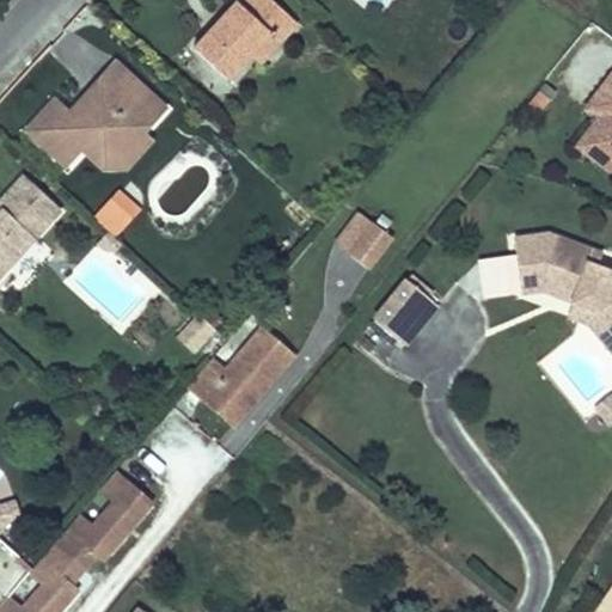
[(231,0),(191,43),(228,79),(250,54),(270,32),(279,41),(295,22),(273,0),(231,0)]
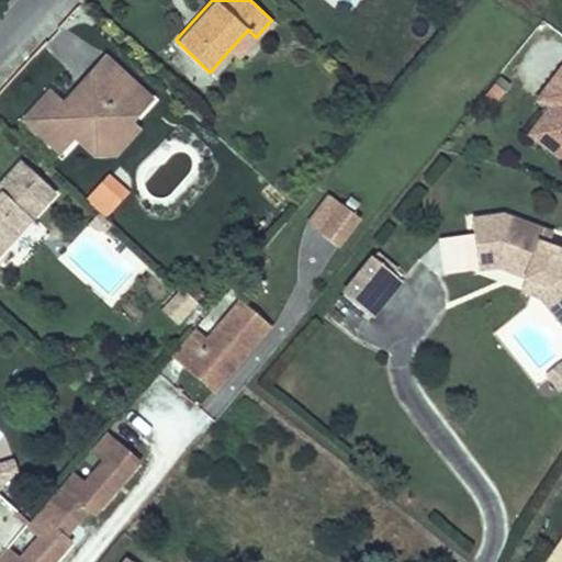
[(248,30),(229,49),(237,56),(256,37),(248,30)]
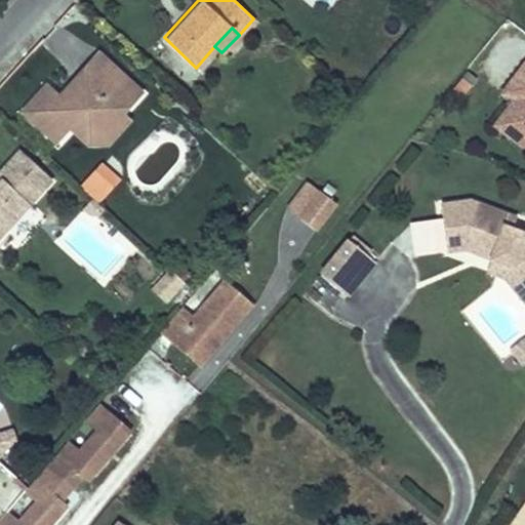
[(21,113),(54,145),(69,129),(76,121),(97,142),(120,116),(143,92),(99,52),(77,76),(82,80),(62,102),(57,97),(46,86),(21,113)]
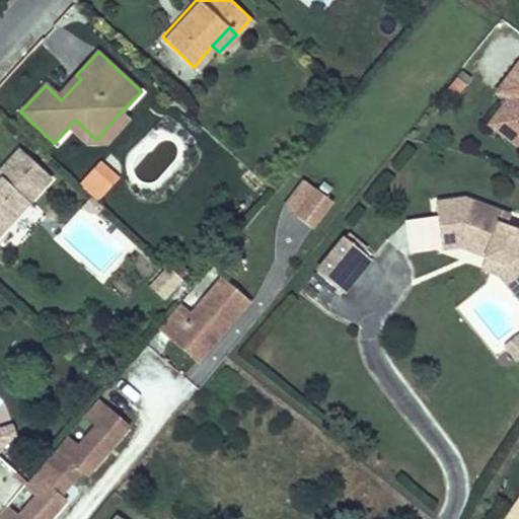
[(518,60),(497,89),(508,97),(490,122),(518,145),(518,144),(518,60)]
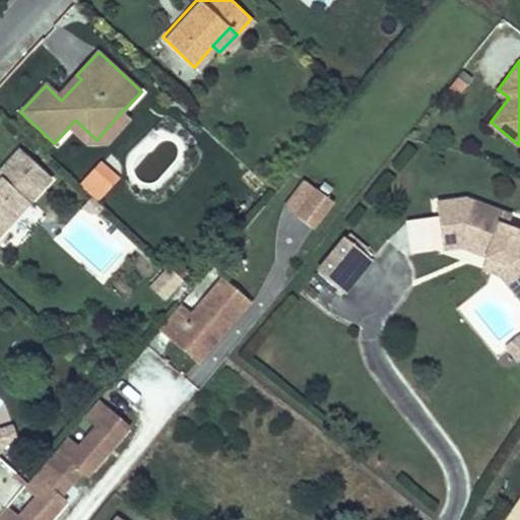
[(61,101),(81,79),(76,75),(57,96),(61,101)]
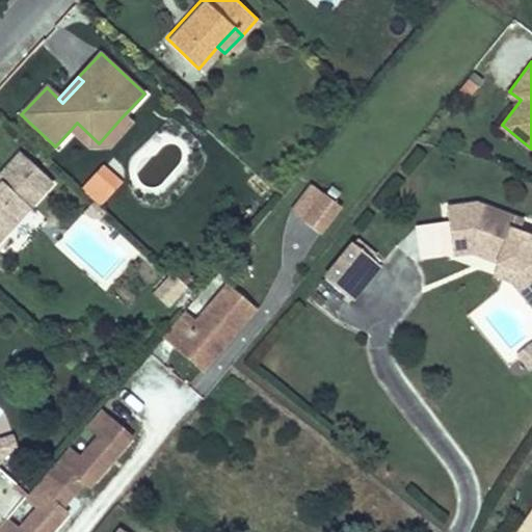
[(122,117),(99,143),(108,153),(132,127),(122,117)]
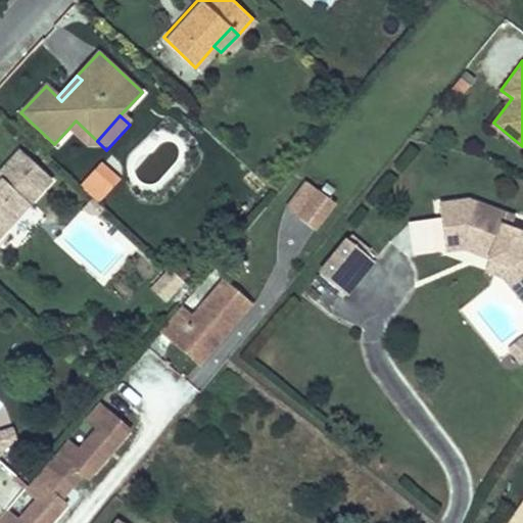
[(68,129),(89,148),(97,141),(76,121),(68,129)]
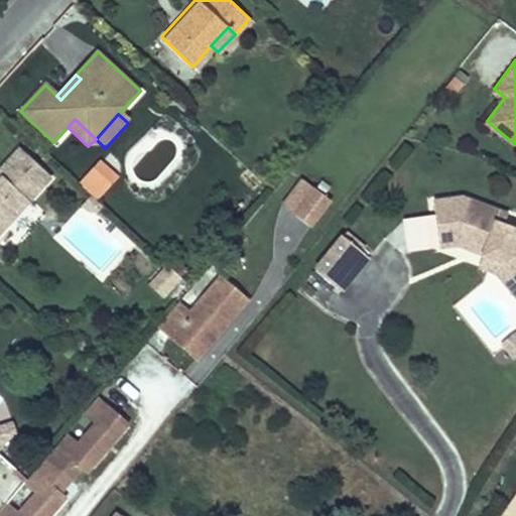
[(0,231),(49,178),(19,150),(0,170),(0,179),(2,181),(0,182),(0,231)]
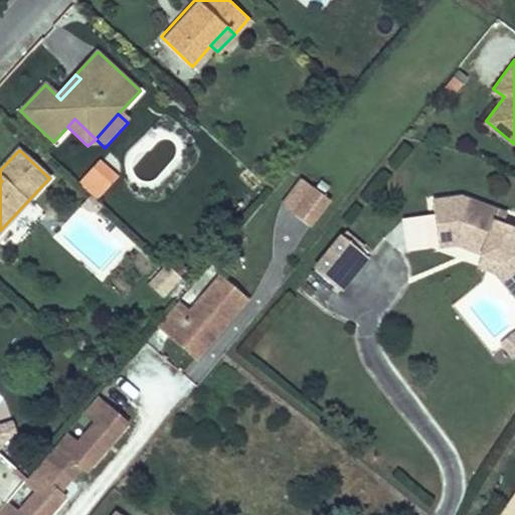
[(90,173),(105,187),(116,176),(100,162),(90,173)]
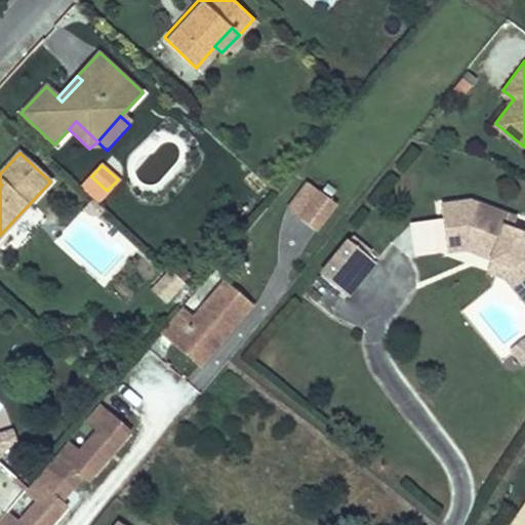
[(336,203),(321,191),(300,218),(316,229),(336,203)]
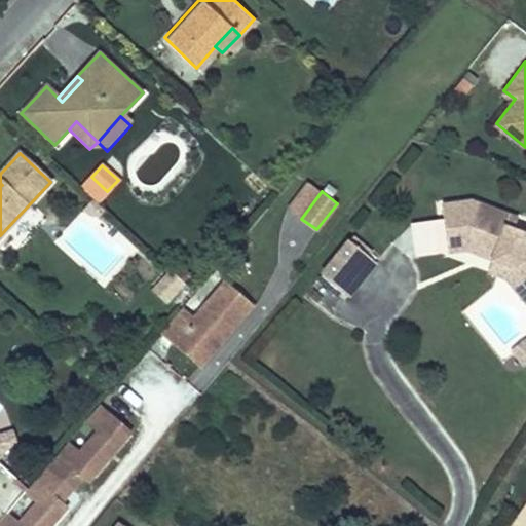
[(444,204),(450,250),(465,249),(495,260),(502,262),(503,258),(516,262),(515,266),(525,280),(525,233),(511,228),(515,217),(472,201),(444,204)]
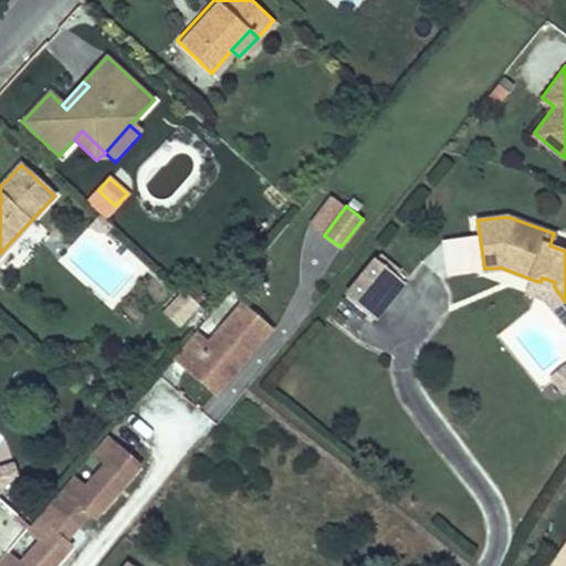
[(377,249),(373,253),(400,275),(404,271),(377,249)]
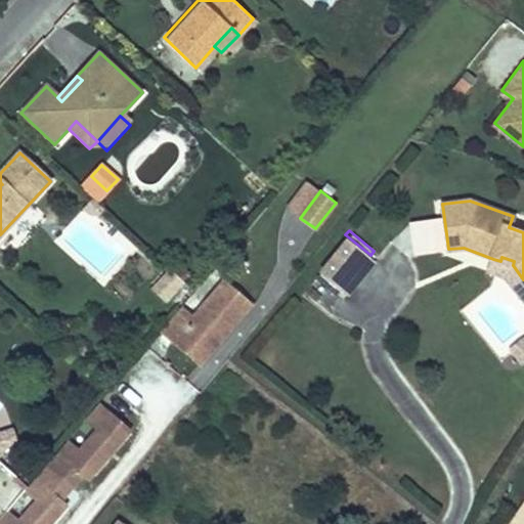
[(370,255),(345,234),(318,268),(345,291),(370,255)]
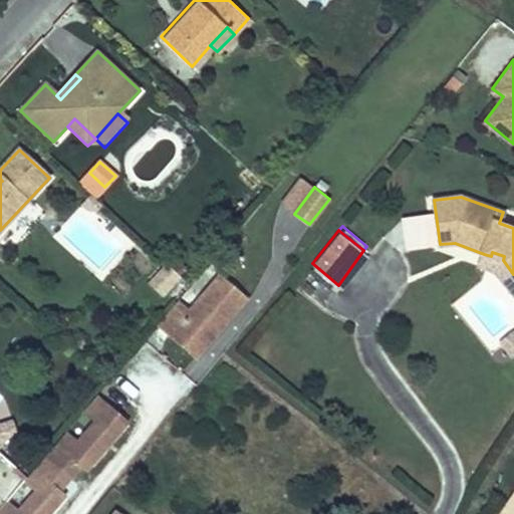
[(491,256),(484,254),(479,265),(494,271),(513,295),(513,274),(503,260),(504,256),(492,252),(491,256)]
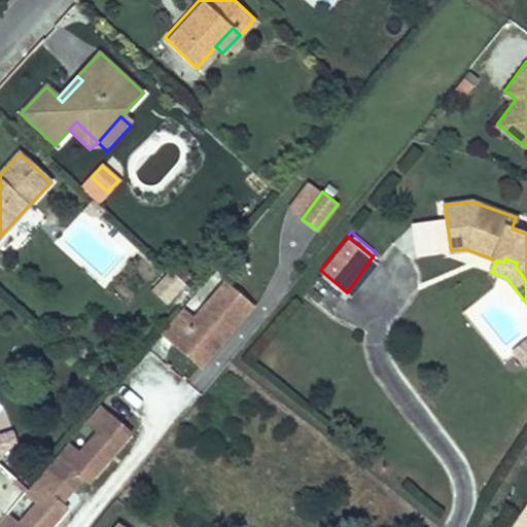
[(191,274),(179,264),(173,271),(171,270),(153,289),(169,303),(186,283),(185,282),(191,274)]
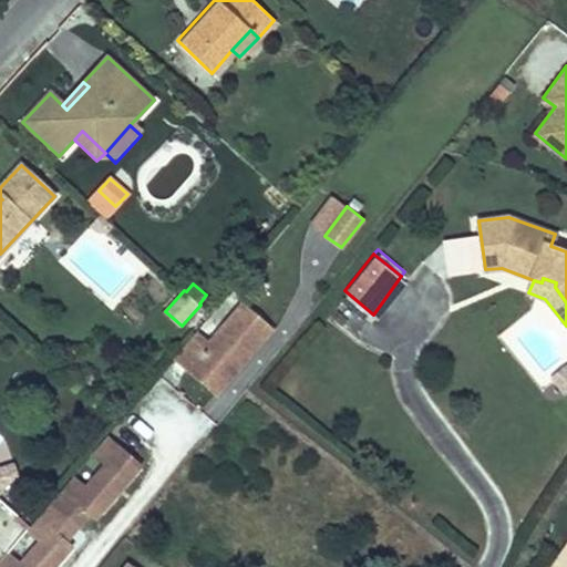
[(373,315),(344,290),(340,295),(369,319),(373,315)]
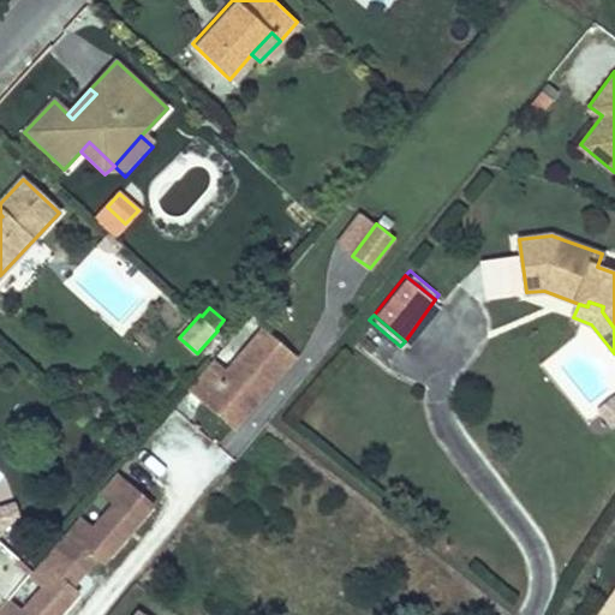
[(297,358),(263,330),(227,371),(214,360),(187,390),(219,417),(230,402),(245,417),(297,358)]
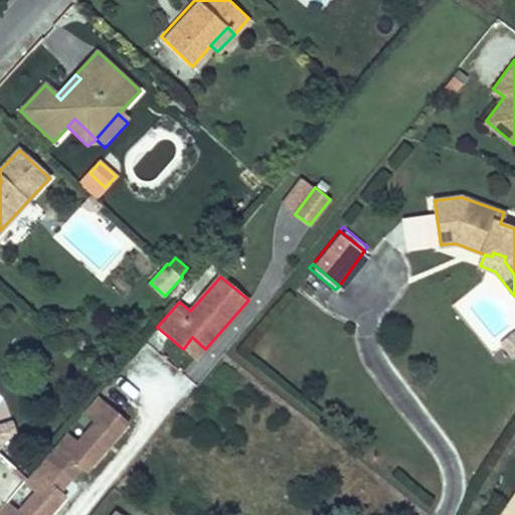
[(514,353),(514,333),(514,332),(500,343),(512,356),(514,353)]
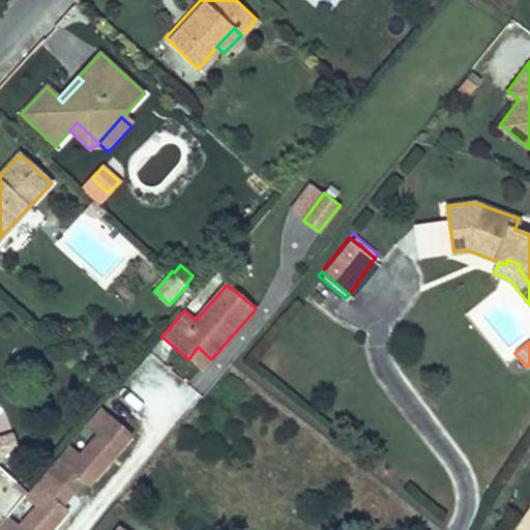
[(211,359),(198,347),(188,359),(202,371),(211,359)]
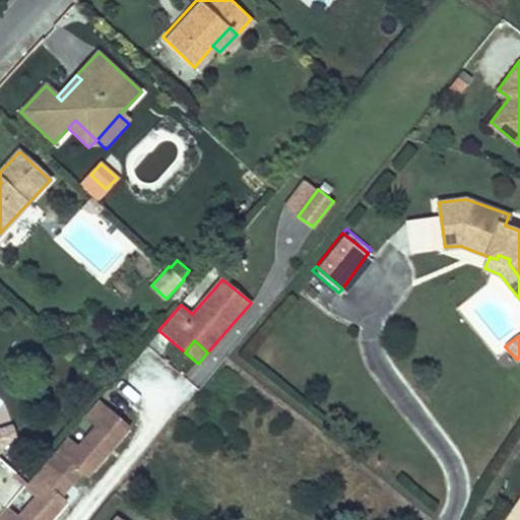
[(130,427),(99,400),(27,483),(0,515),(0,519),(50,519),(62,506),(61,497),(60,496),(81,471),(82,472),(91,471),(130,427)]
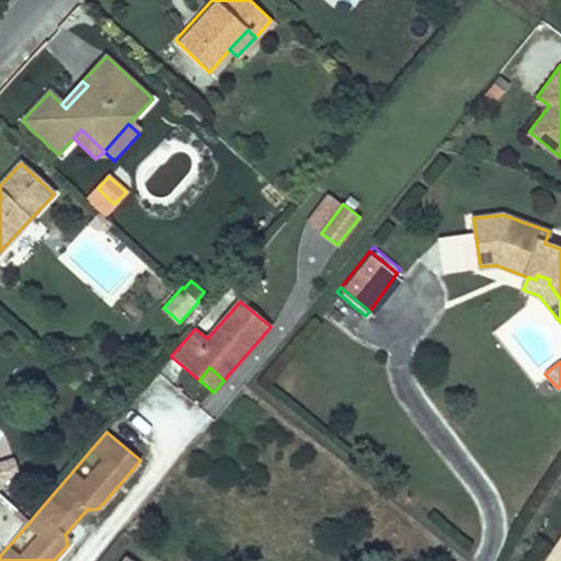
[(0,456),(0,483),(21,476),(11,453),(0,456)]
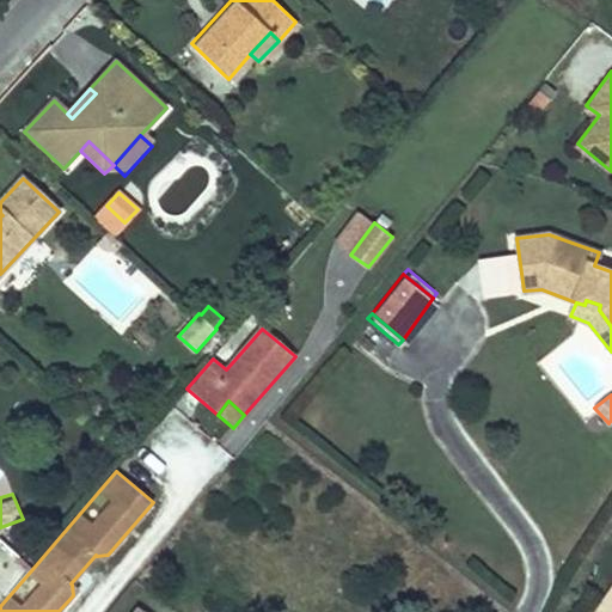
[(607,611),(611,605),(604,599),(594,611),(607,611)]
